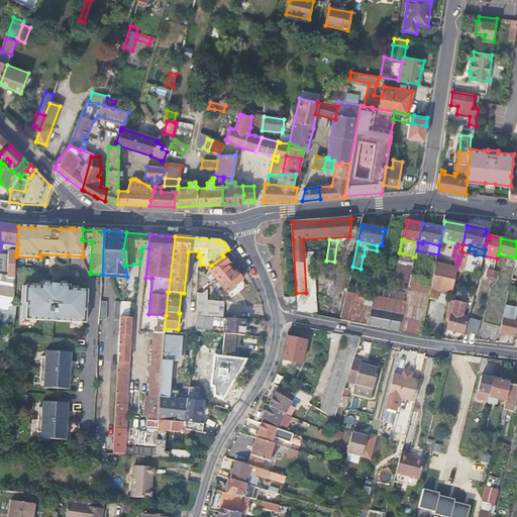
[(16,256),(16,254),(17,252),(8,251),(8,255),(0,254),(0,288),(13,291),(13,284),(14,279),(15,260),(16,260),(16,256)]
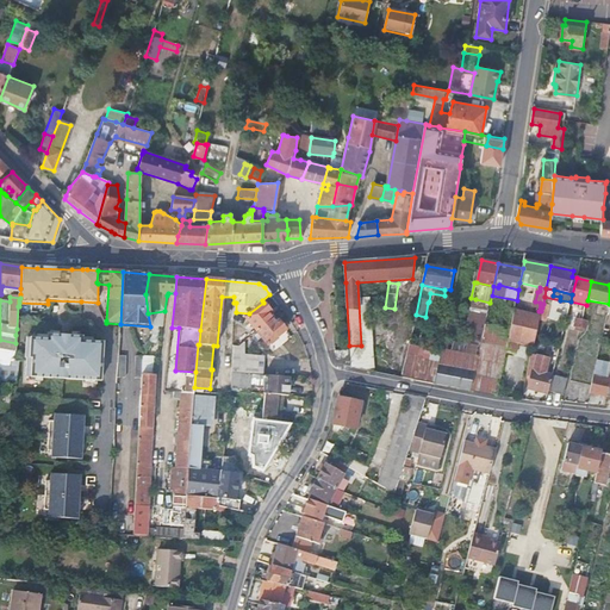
[(465,344),(480,348),(485,327),(490,303),(475,299),(465,344)]
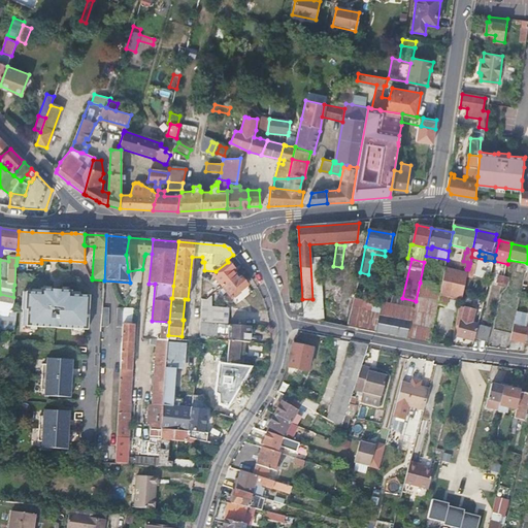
[(221,286),(235,274),(232,271),(234,270),(228,262),(216,271),(211,274),(221,286)]
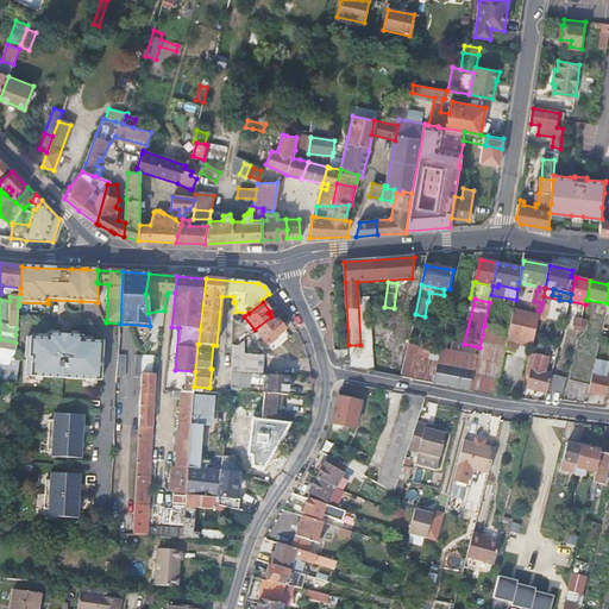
[(514,309),(509,332),(508,340),(518,341),(533,345),(534,339),(538,320),(539,315),(514,309)]
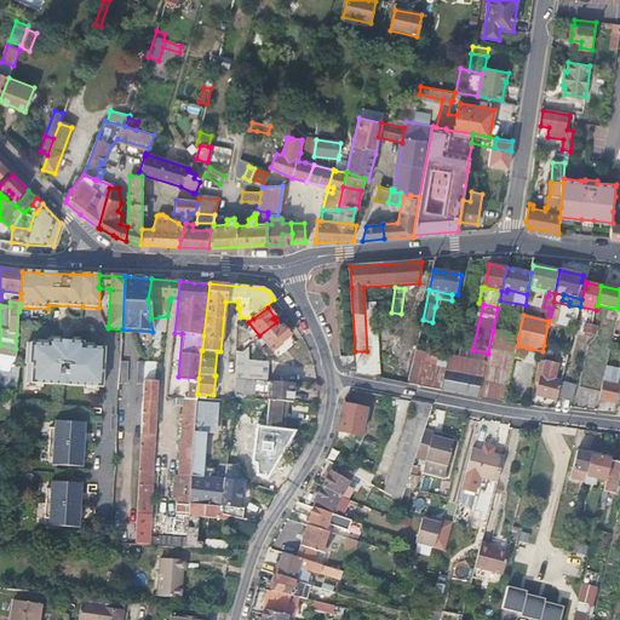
[(280,327),(276,322),(259,336),(273,350),(291,336),(282,325),(280,327)]
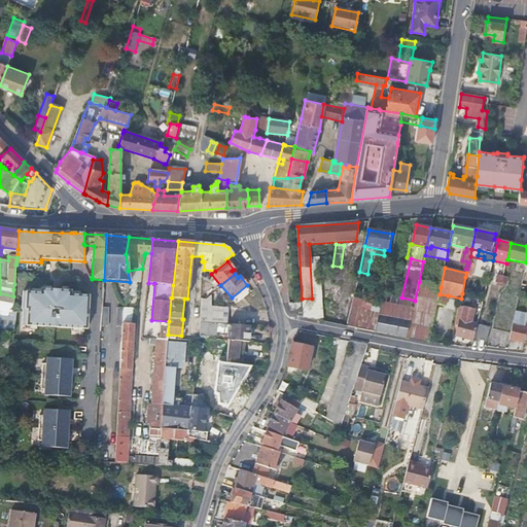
[(414,309),(407,338),(430,343),(437,304),(440,294),(441,287),(419,282),(415,301),(414,309)]
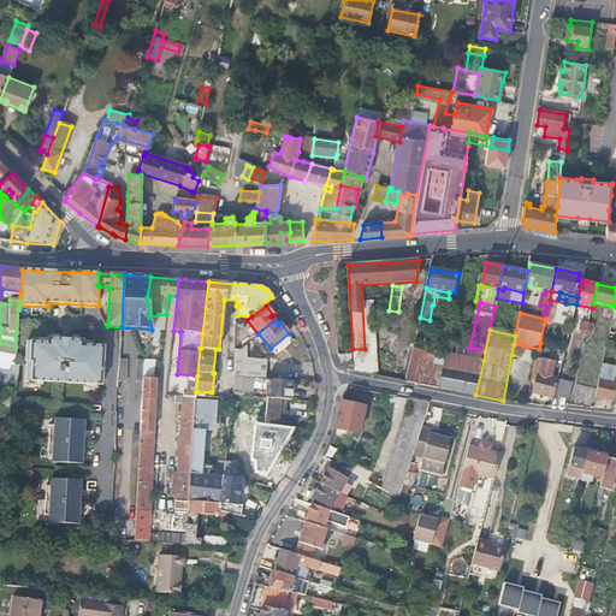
[(25,378),(102,385),(106,347),(84,344),(84,341),(49,337),(48,342),(27,339),(25,360),(27,360),(25,378)]
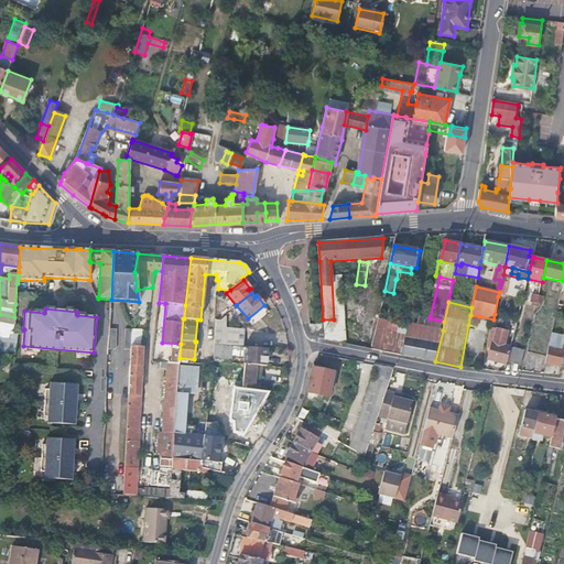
[(215,344),(245,347),(246,327),(226,326),(227,314),(220,320),(216,320),(215,334),(215,339),(215,344)]
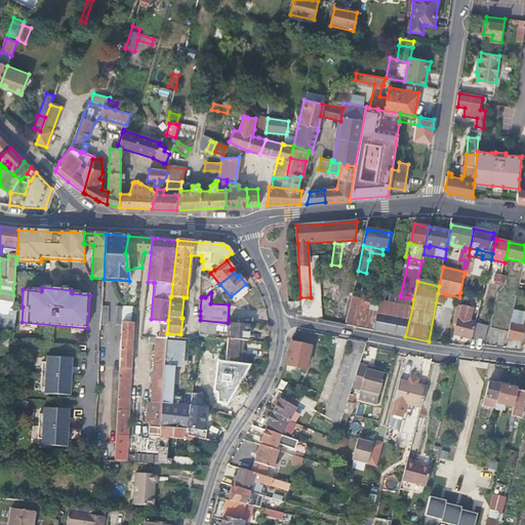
[(382,292),(381,300),(412,308),(413,299),(400,296),(382,292)]
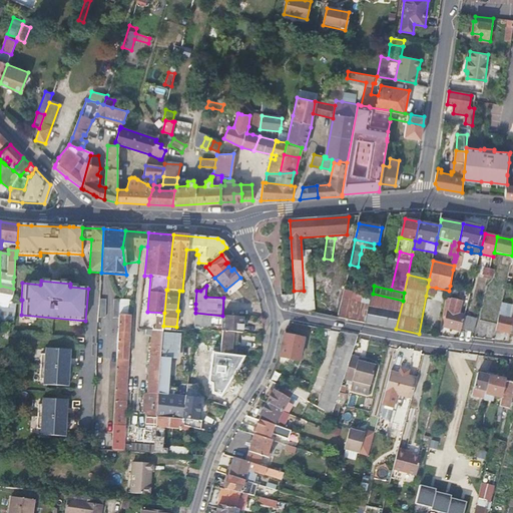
[(428,287),(426,296),(434,298),(436,288),(428,287)]
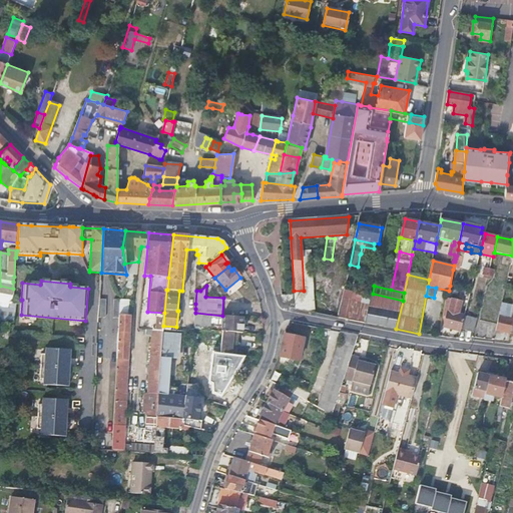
[(366,323),(372,297),(344,291),(338,318),(366,323)]
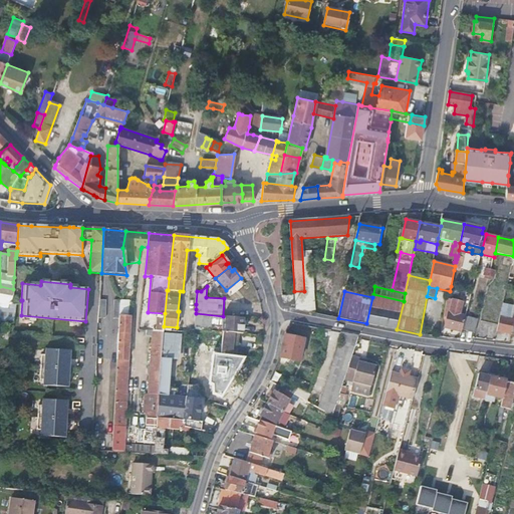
[(295,303),(294,294),(290,294),(282,295),(283,304),(295,303)]
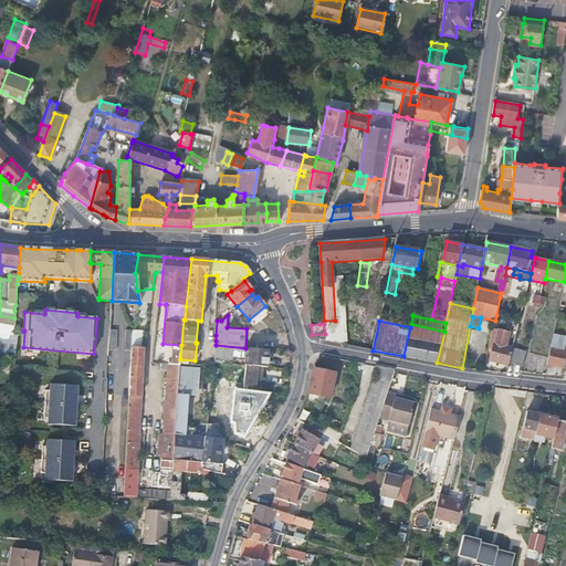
[(410,327),(404,356),(437,363),(444,332),(411,324),(410,327)]
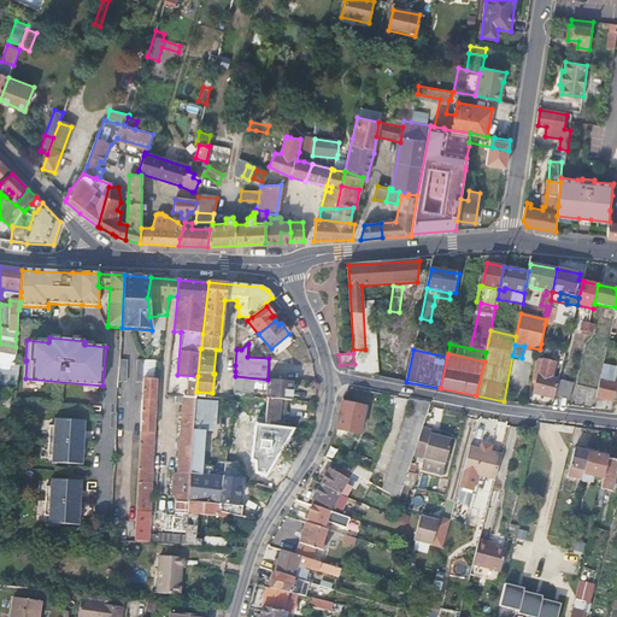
[(554,395),(558,381),(552,378),(554,363),(538,358),(534,377),(538,378),(535,392),(554,397),(554,395)]
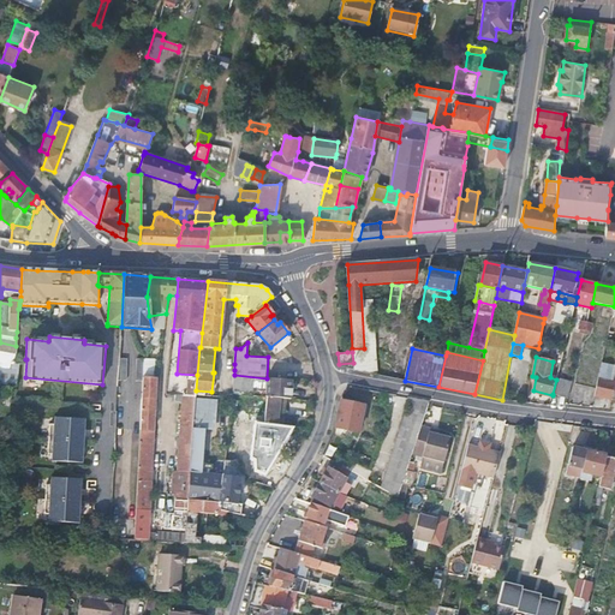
[(143,382),(143,378),(144,372),(147,360),(137,360),(137,382),(143,382)]
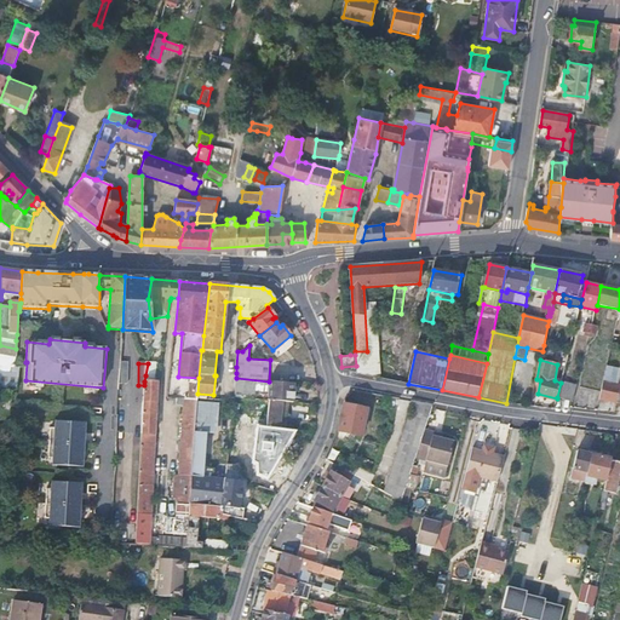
[(619,380),(604,377),(600,399),(616,402),(619,389),(619,380)]
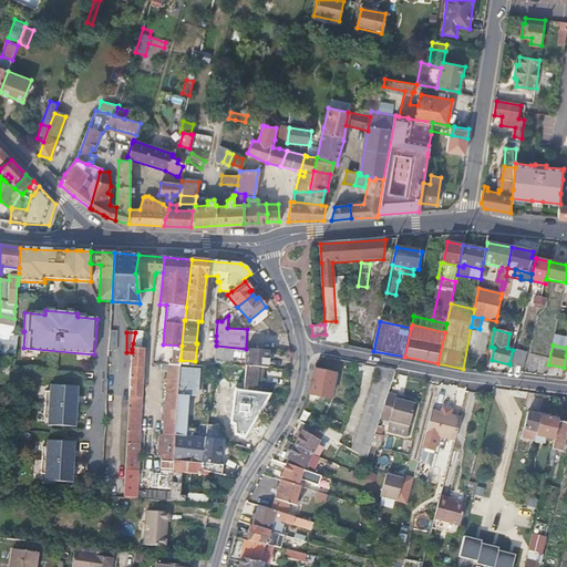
[(263,367),(267,368),(269,351),(246,349),(216,346),(215,360),(234,361),(235,357),(245,358),(245,366),(246,366),(263,367)]
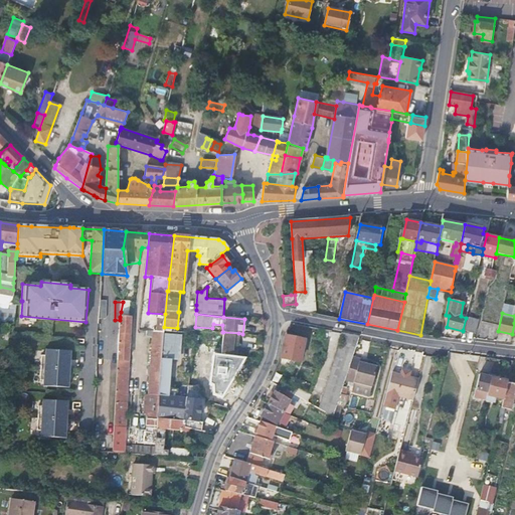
[(120,320),(113,451),(154,454),(156,431),(138,430),(136,449),(131,449),(131,448),(124,447),(131,317),(120,317),(120,320)]
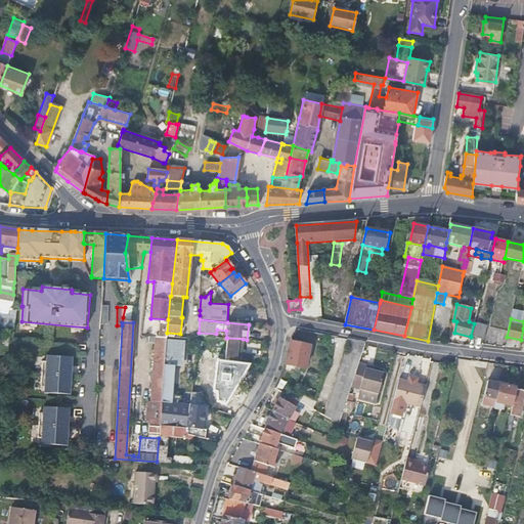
[(486,325),(474,323),(471,336),(484,339),(487,325),(486,325)]
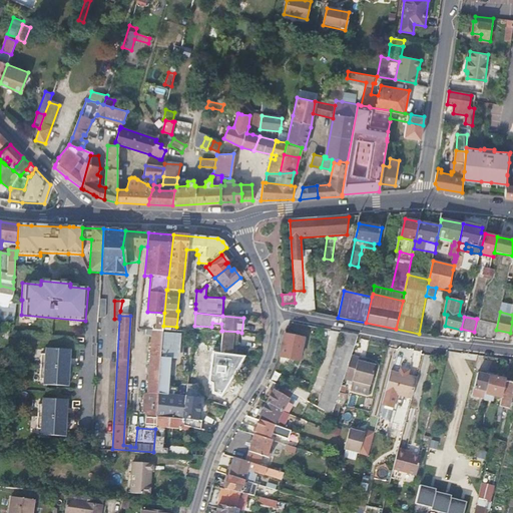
[(150,337),(150,330),(141,329),(141,337),(150,337)]
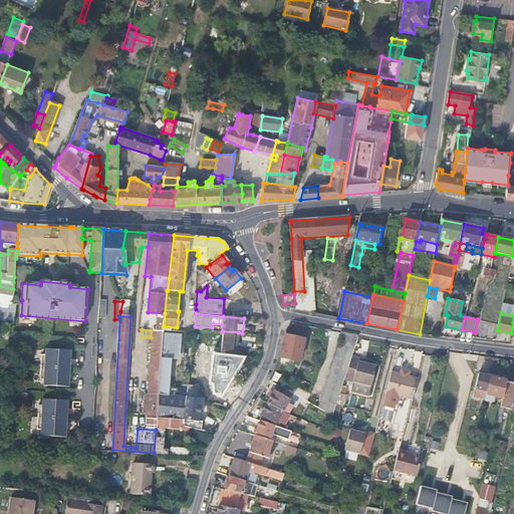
[(157,418),(162,356),(162,352),(163,348),(163,340),(164,331),(151,330),(151,337),(148,395),(144,394),(143,412),(149,417),(157,418)]
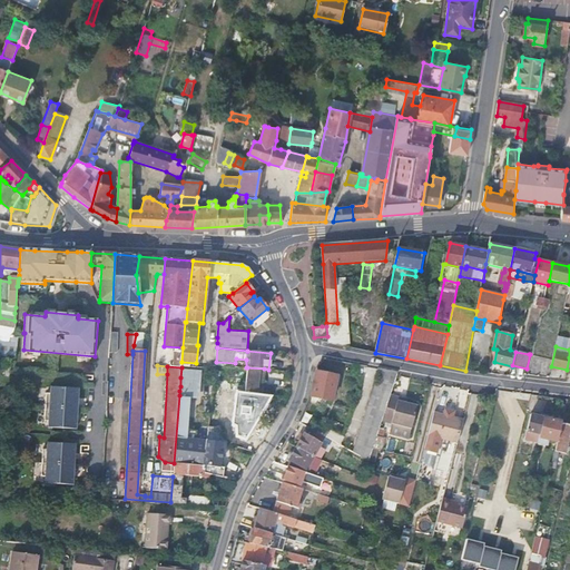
[(180,377),(180,386),(179,391),(179,395),(190,396),(197,397),(200,370),(182,367),(180,377)]
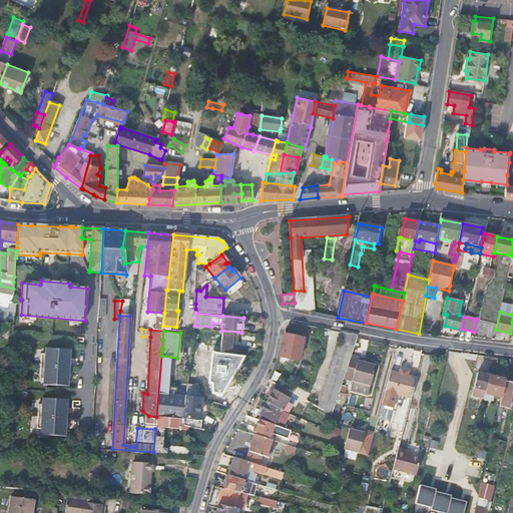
[(232,346),(236,347),(237,332),(222,331),(220,354),(231,355),(232,346)]
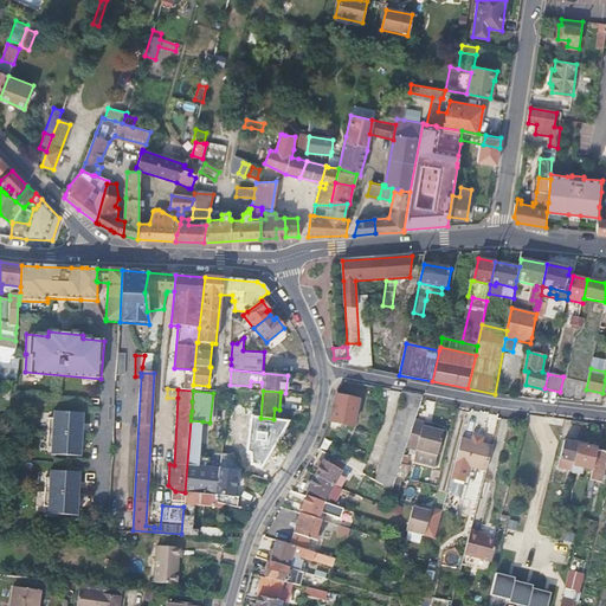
[(375,481),(393,490),(397,478),(407,446),(416,418),(424,395),(404,392),(375,481)]
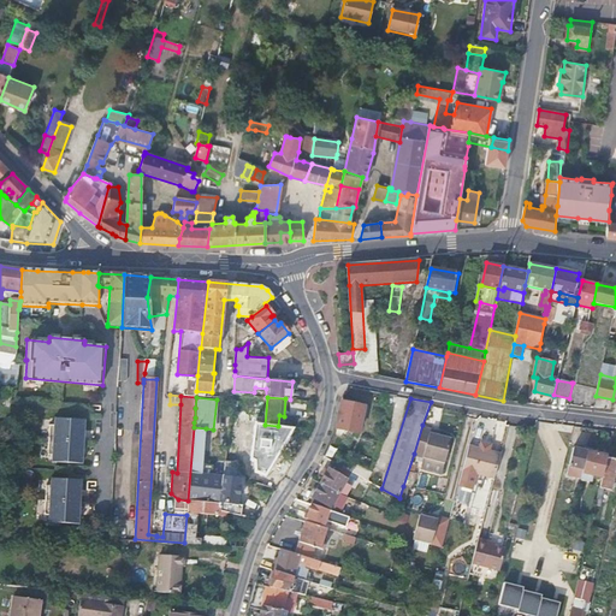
[(342,402),(336,427),(360,432),(365,406),(345,402),(342,402)]
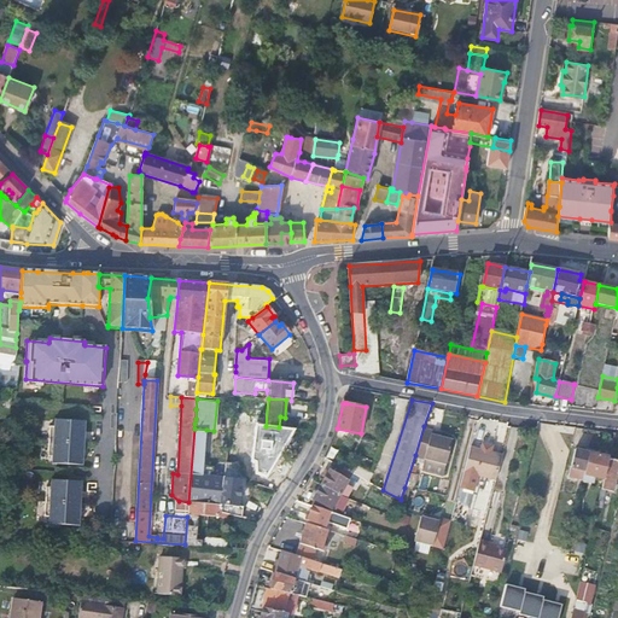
[(52,462),(83,465),(86,421),(54,419),(54,426),(50,426),(48,456),(52,456),(52,462)]
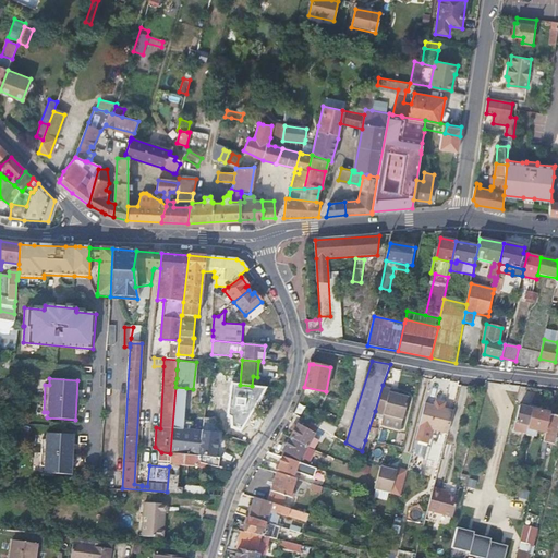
[(240,385),(231,384),(227,416),(230,417),(231,428),(241,434),(267,388),(256,387),(240,385)]
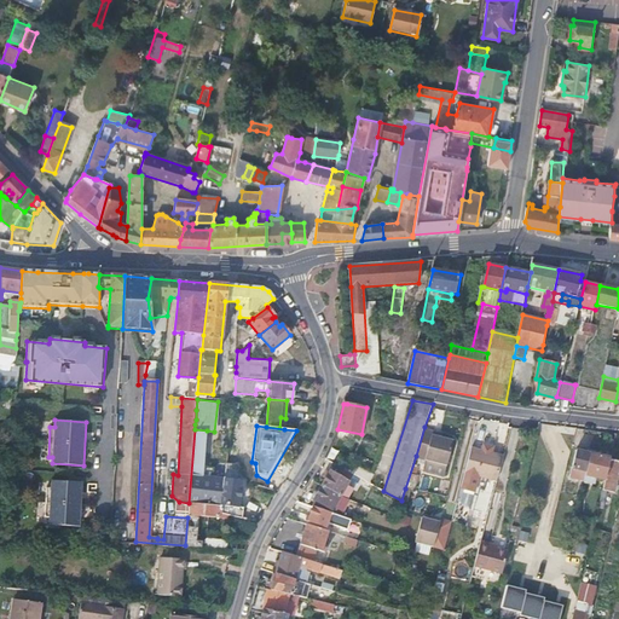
[(433,429),(424,427),(416,456),(426,457),(423,468),(445,474),(453,438),(441,435),(432,433),(433,429)]
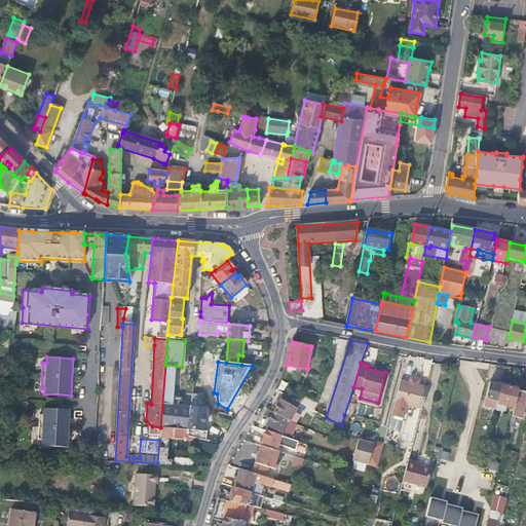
[(160,427),(187,430),(189,409),(189,407),(183,406),(173,405),(176,366),(165,365),(160,427)]
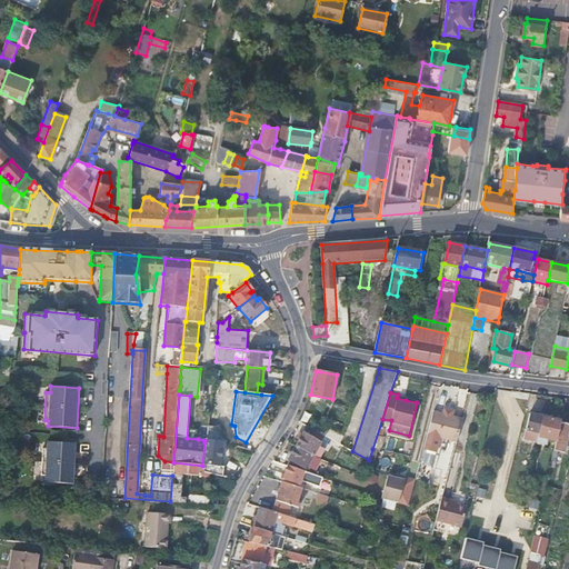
[(439,438),(456,442),(461,419),(451,417),(452,411),(443,409),(441,415),(432,411),(427,435),(423,448),(436,451),(439,438)]
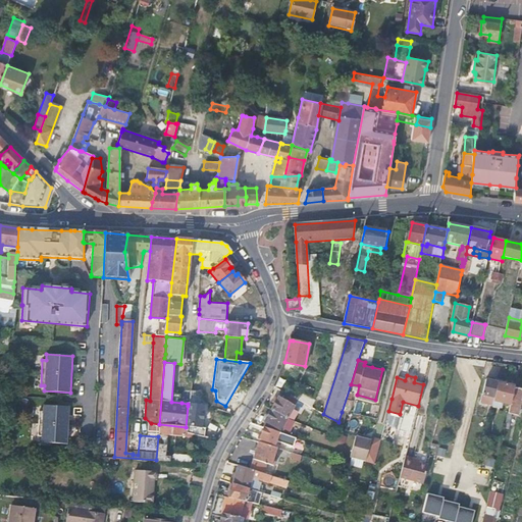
[(511,405),(515,386),(486,379),(481,403),(493,406),(494,401),(511,405)]
